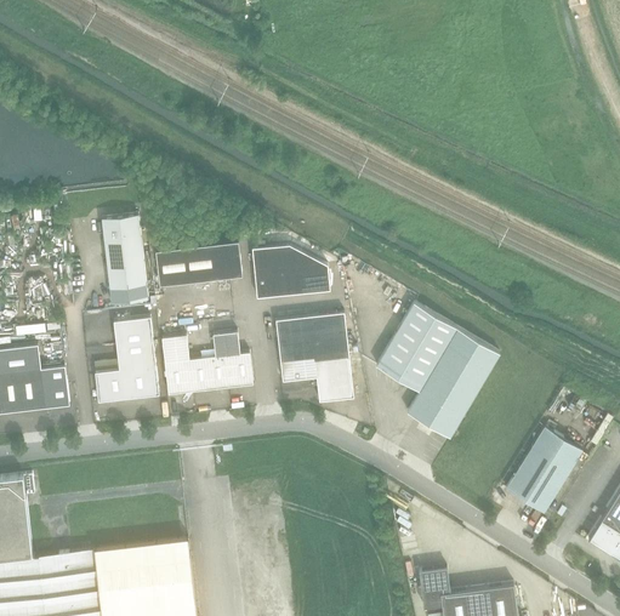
[(137,216),(101,221),(111,304),(147,301),(137,216)]
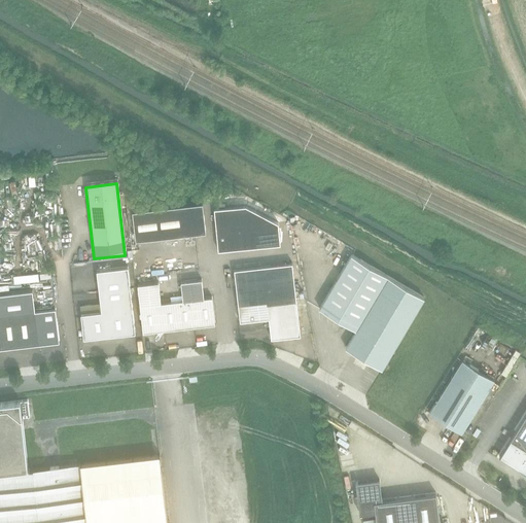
[(135,244),(205,236),(202,207),(131,215),(135,244)]
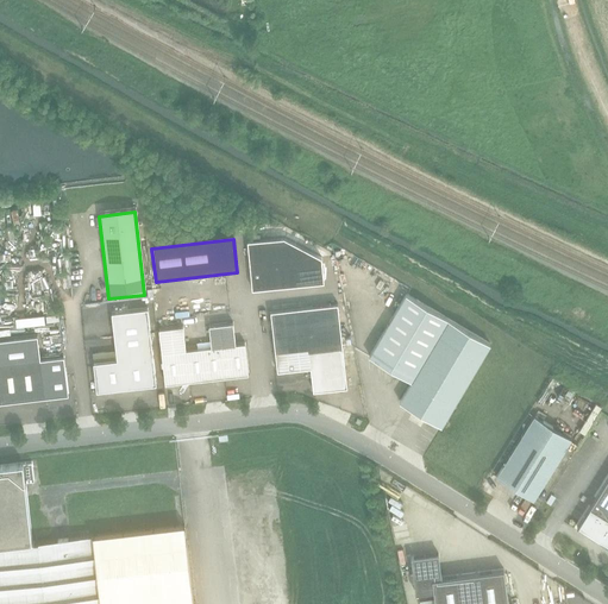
[(251,294),(323,287),(320,262),(283,243),(245,246),(251,294)]
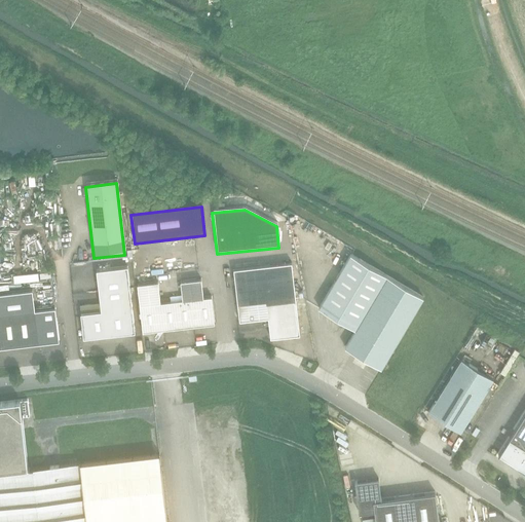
[(350,257),(319,310),(354,332),(386,278),(350,257)]
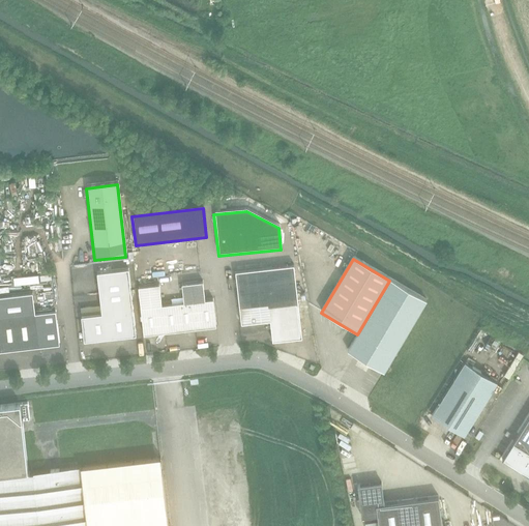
[(293,268),(263,271),(234,274),(240,326),(269,323),(270,333),(271,344),(301,341),(293,268)]
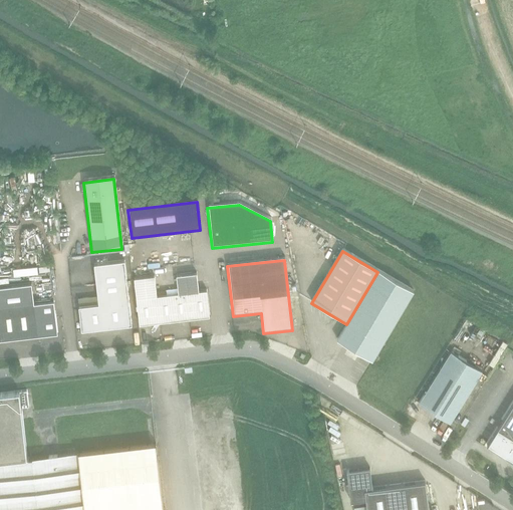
[(93,267),(95,287),(97,307),(77,309),(80,334),(131,328),(123,264),(93,267)]
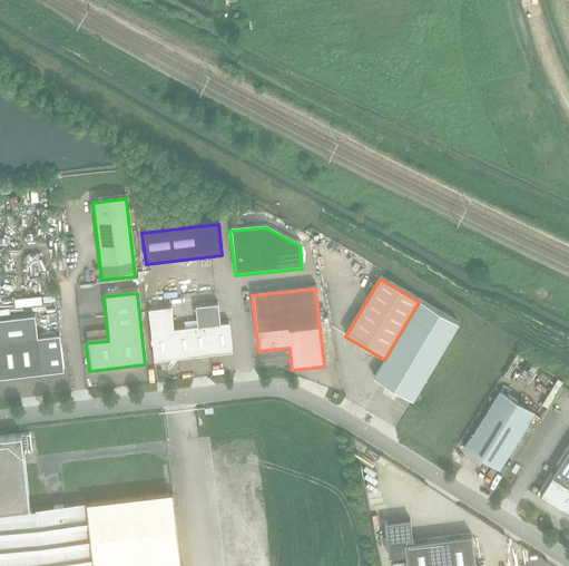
[(458,325),(419,302),(384,360),(373,380),(412,403),(458,325)]
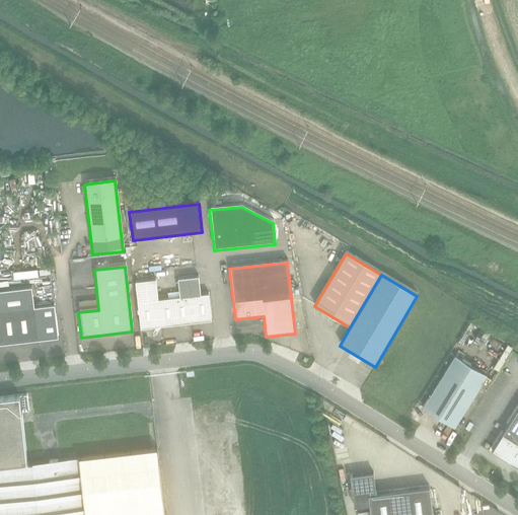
[(155,282),(135,284),(140,332),(211,322),(208,296),(200,297),(198,279),(177,281),(179,299),(157,302),(155,282)]
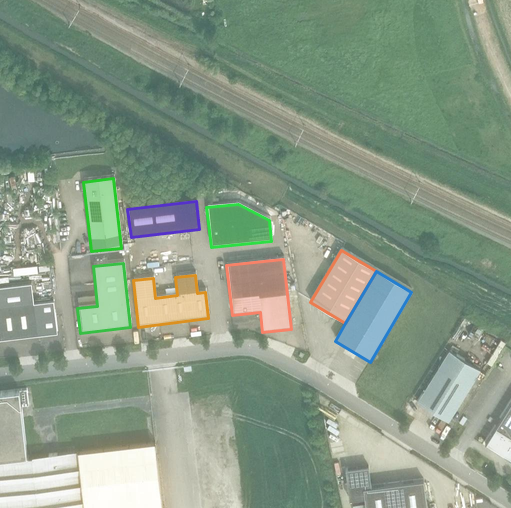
[(0,342),(56,335),(55,319),(53,303),(33,306),(30,286),(0,289),(0,342)]
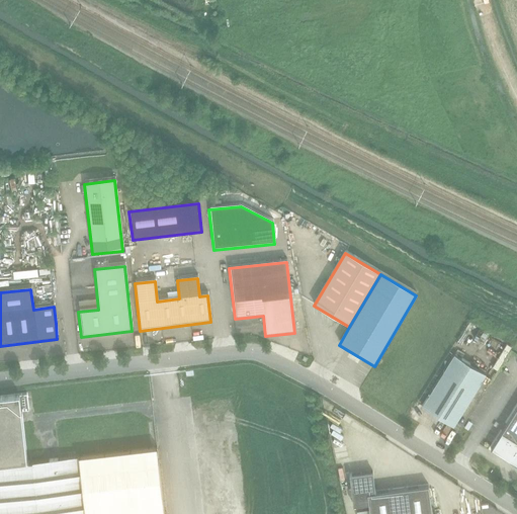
[(452,429),(485,376),(453,357),(421,409),(452,429)]
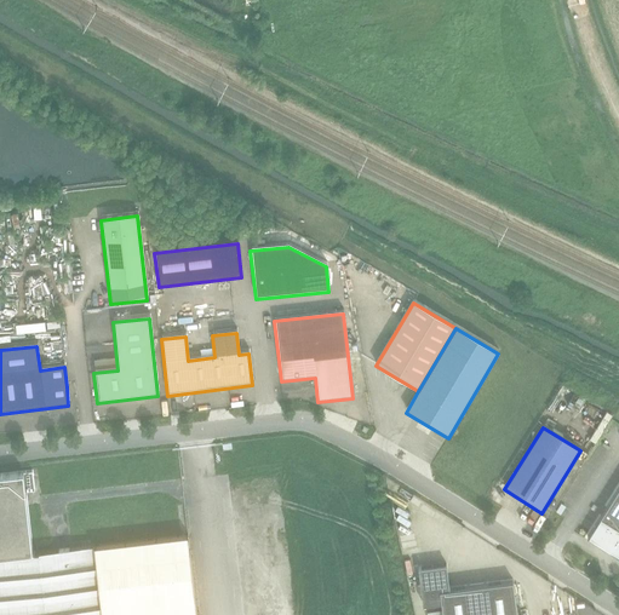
[(196,614),(188,538),(32,556),(24,494),(34,494),(32,475),(0,477),(0,614),(196,614)]
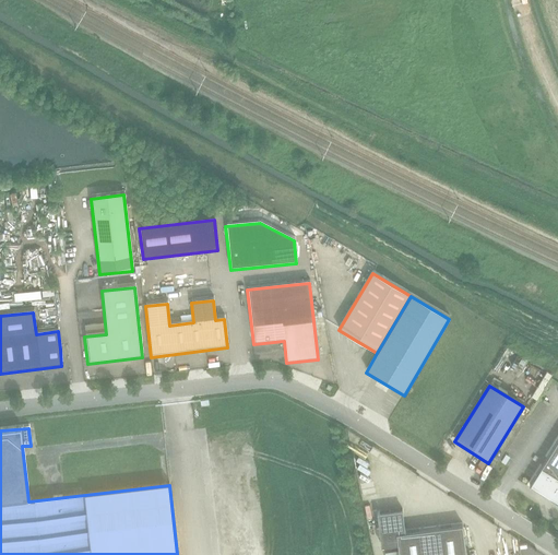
[(557,441),(529,488),(557,506),(557,441)]
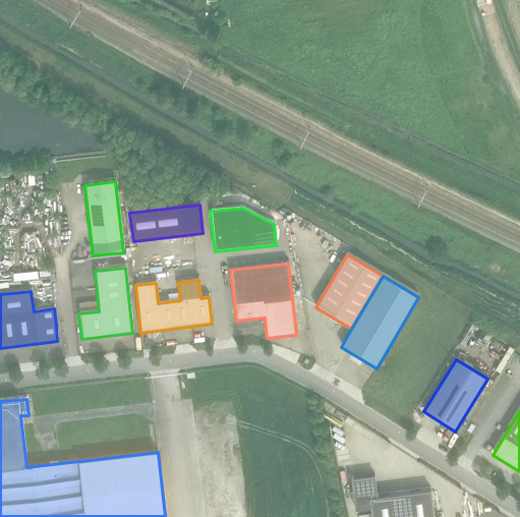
[(351,480),(354,508),(370,506),(371,516),(432,516),(429,492),(376,498),(373,476),(351,480)]
